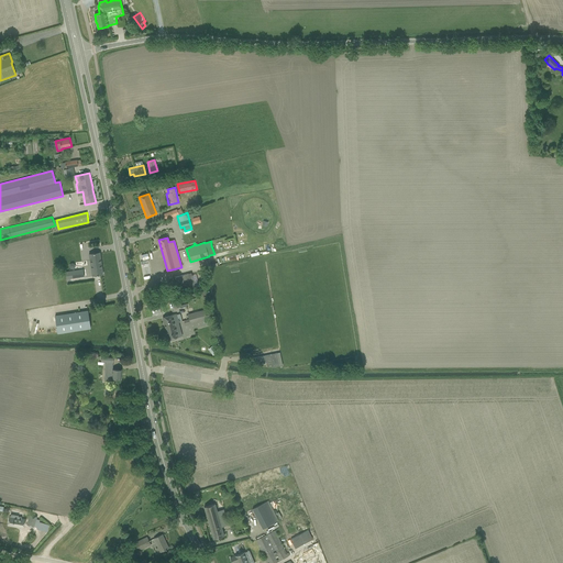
[(99,252),(89,254),(92,276),(102,275),(99,252)]
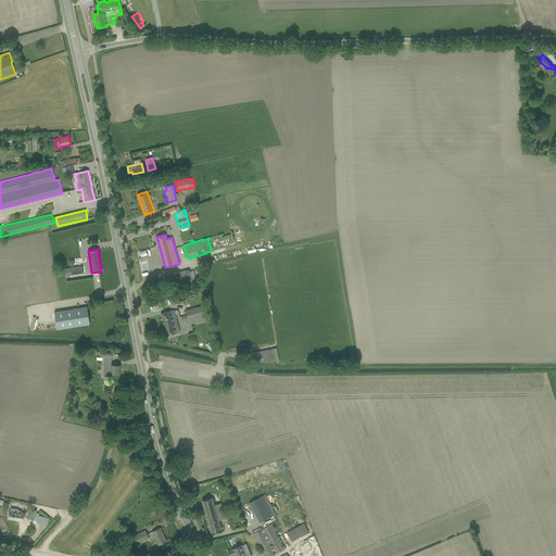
[(181,292),(169,295),(172,304),(177,303),(176,298),(181,295),(181,297),(182,297),(188,295),(187,290),(181,291),(181,292)]
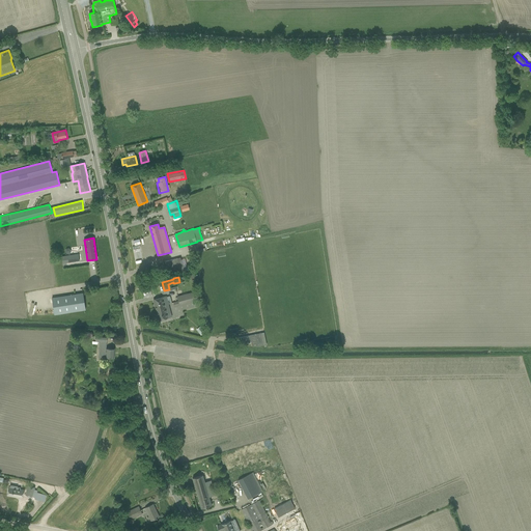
[(197,291),(177,297),(178,301),(179,305),(199,300),(197,291)]
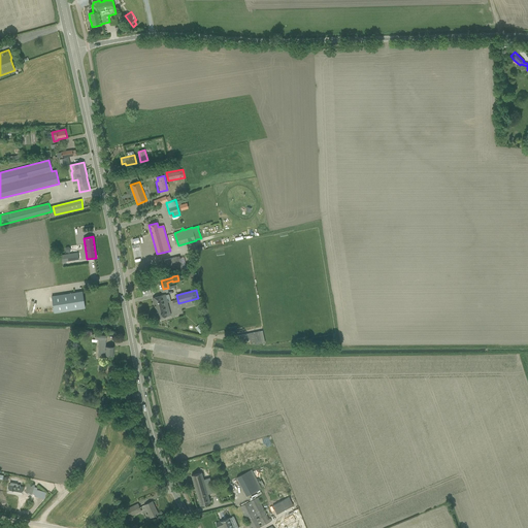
[(52,296),(55,312),(85,307),(83,292),(52,296)]
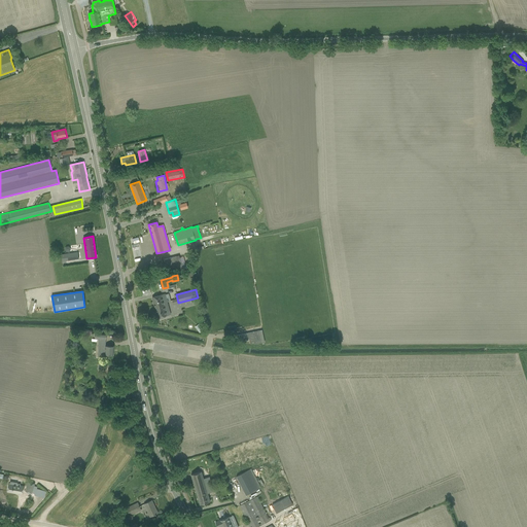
[(152,297),(154,306),(167,303),(165,294),(152,297)]
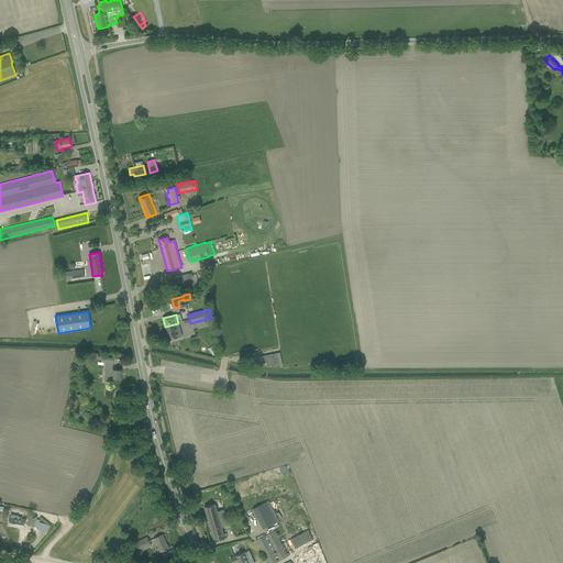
[(165,334),(167,340),(183,337),(178,323),(165,327),(167,334),(165,334)]
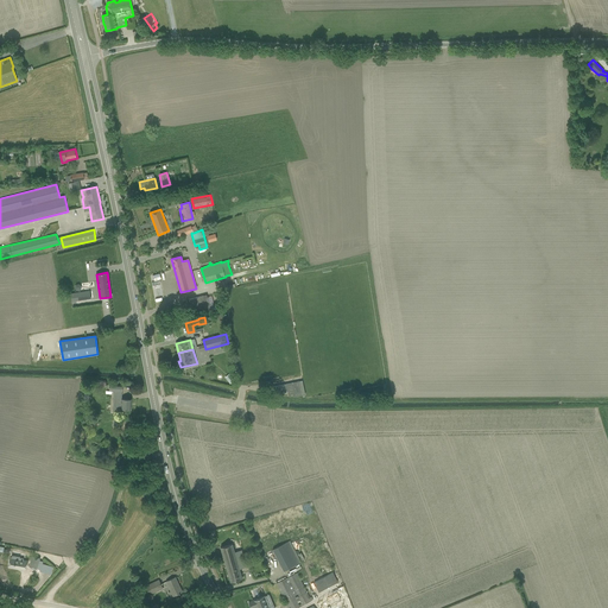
[(289,397),(295,397),(305,394),(302,380),(298,381),(268,388),(268,392),(273,391),(273,392),(277,391),(278,394),(284,393),(283,392),(287,392),(289,397)]
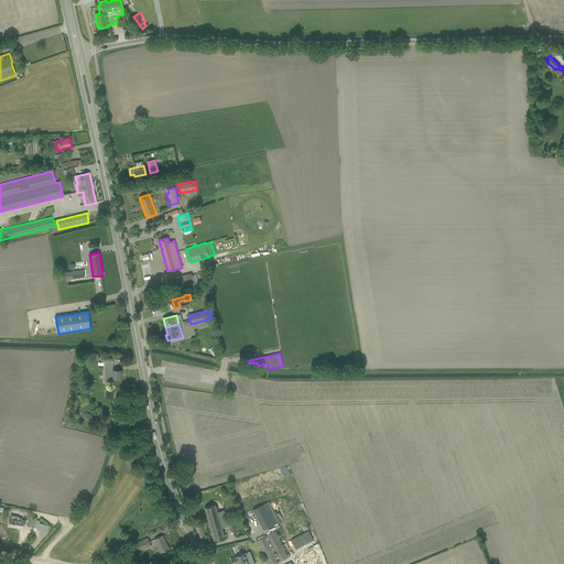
[(112,382),(112,380),(121,380),(121,370),(112,370),(114,367),(105,367),(105,381),(112,382)]
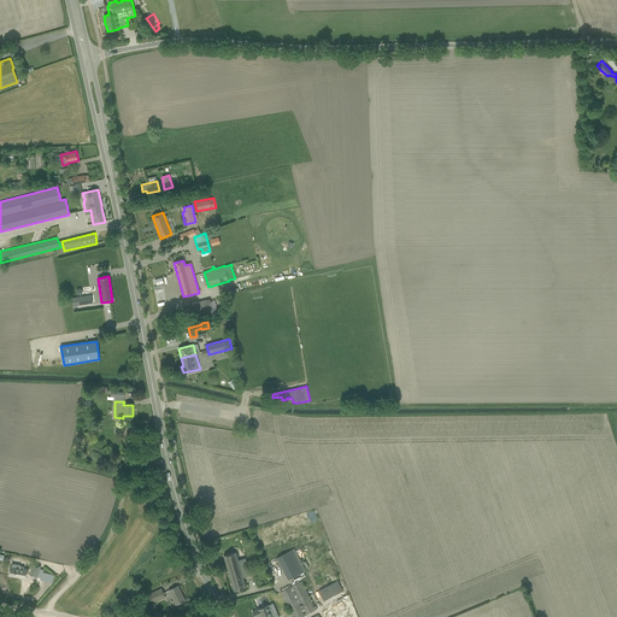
[(293,550),(277,558),(288,580),(304,571),(293,550)]
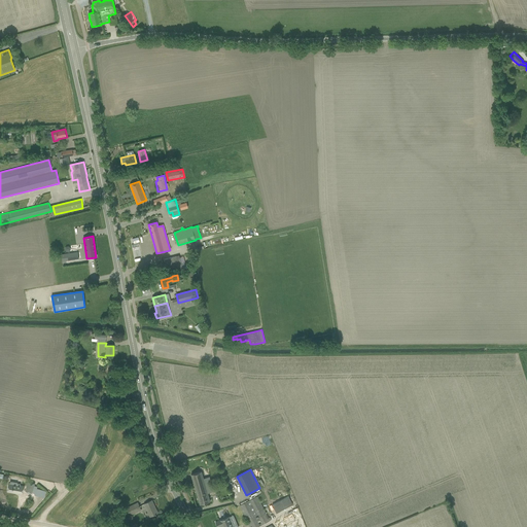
[(196,472),(191,475),(196,490),(200,504),(205,503),(210,502),(207,493),(206,487),(212,485),(209,477),(203,479),(201,471),(196,472)]
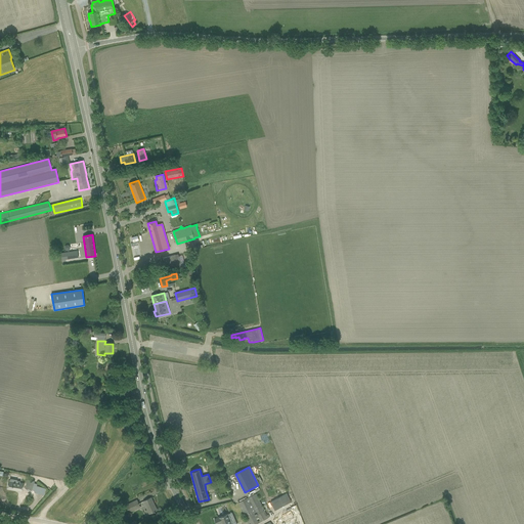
[(26,488),(31,490),(34,481),(29,479),(26,488)]
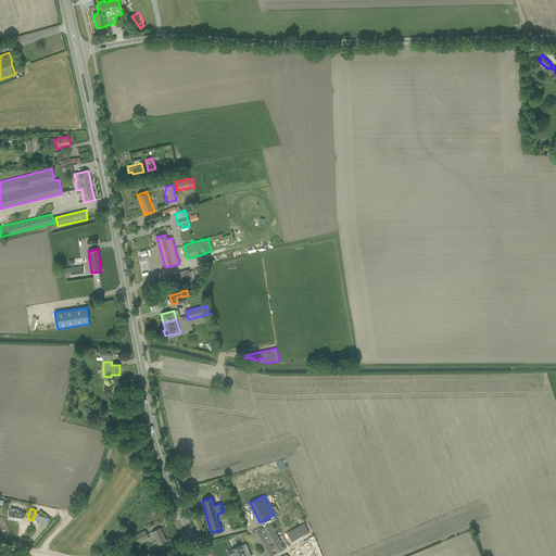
[(8,519),(23,521),(25,514),(9,510),(8,519)]
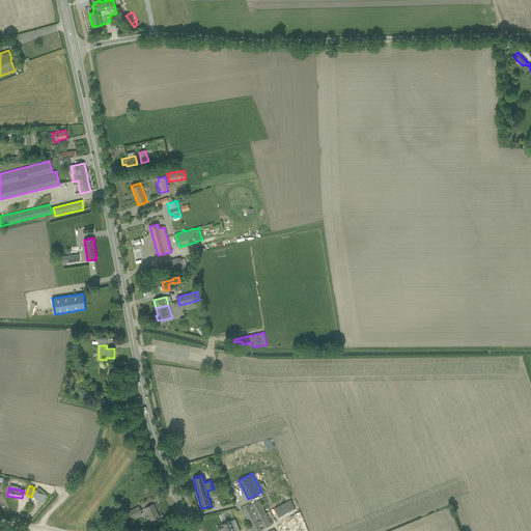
[(242,509),(252,530),(259,530),(272,525),(259,500),(242,509)]
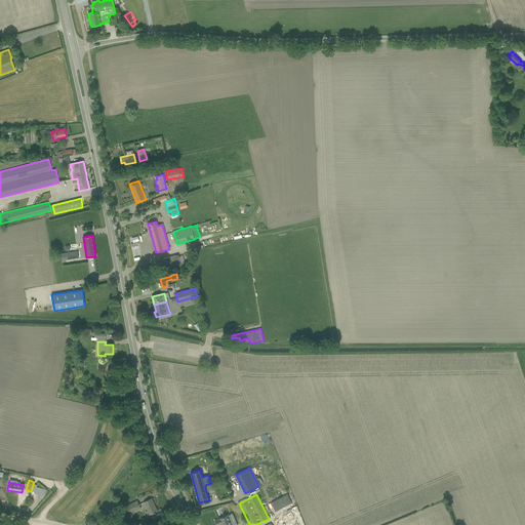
[(146,500),(144,502),(148,511),(150,515),(153,513),(157,511),(155,507),(151,498),(146,500)]
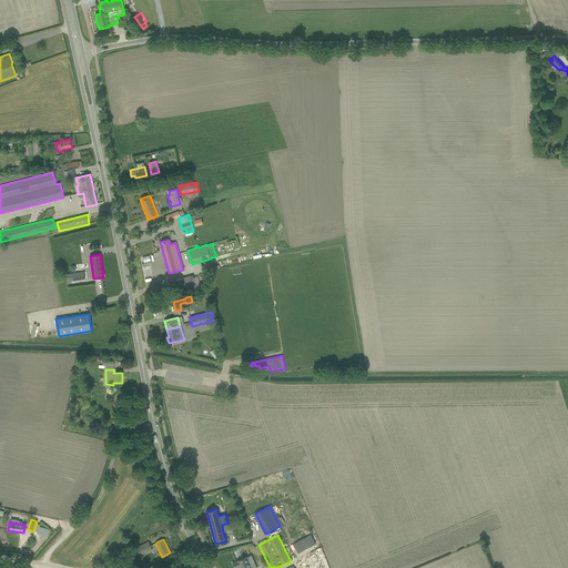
[(137,547),(141,555),(152,549),(149,541),(137,547)]
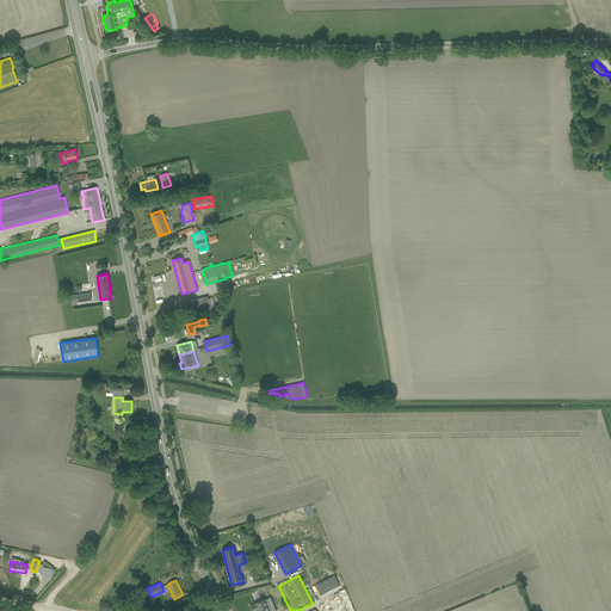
[(345,610),(339,593),(318,603),(321,610),(345,610)]
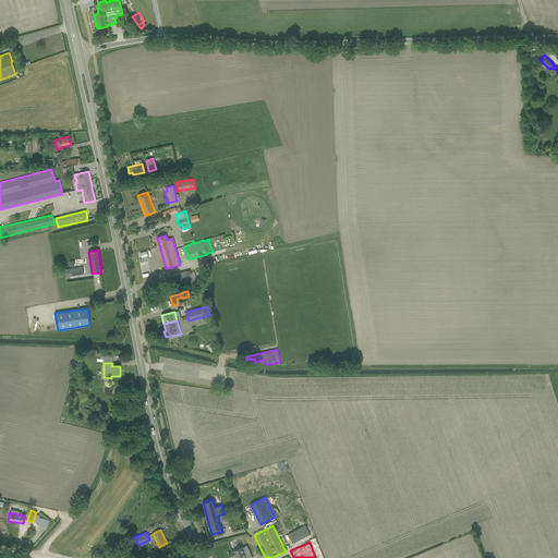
[(246,557),(242,547),(228,553),(230,557),(232,557),(235,557),(246,557)]
